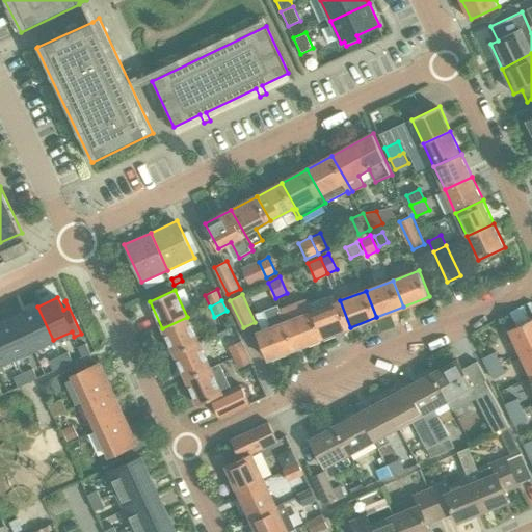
[(340,300),(313,312),(323,338),(350,327),(340,300)]
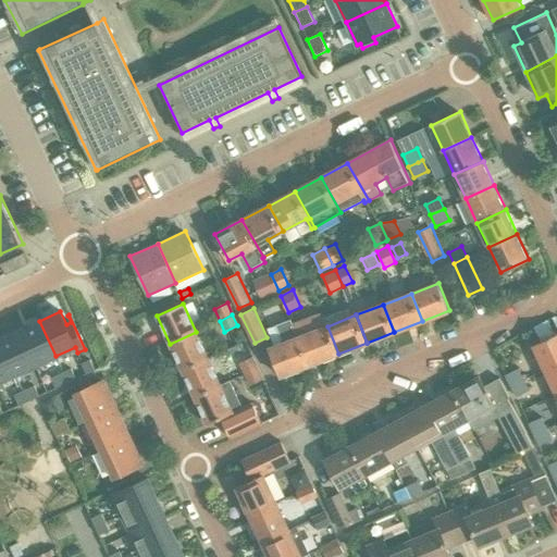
[(307,317),(293,322),(298,337),(299,337),(310,364),(338,354),(327,326),(312,332),(307,317)]
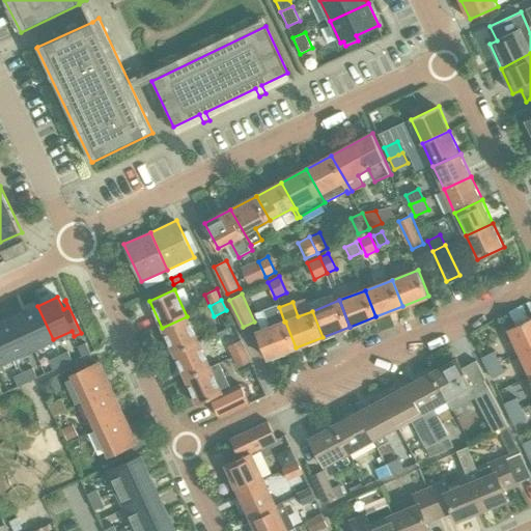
[(270,327),(257,332),(268,358),(296,347),(285,322),(284,322),(279,307),(278,305),(263,310),(270,327)]
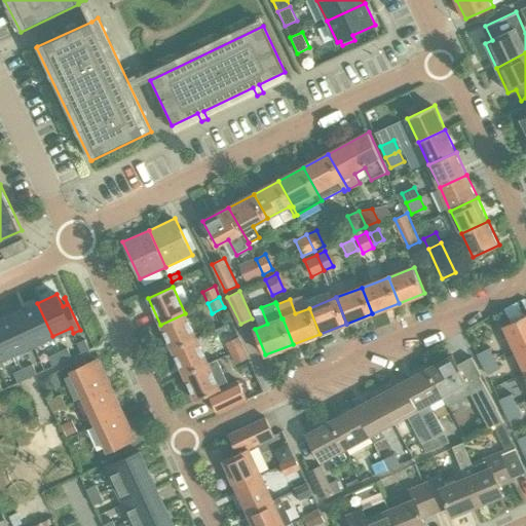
[(37,303),(17,311),(33,345),(52,336),(37,303)]
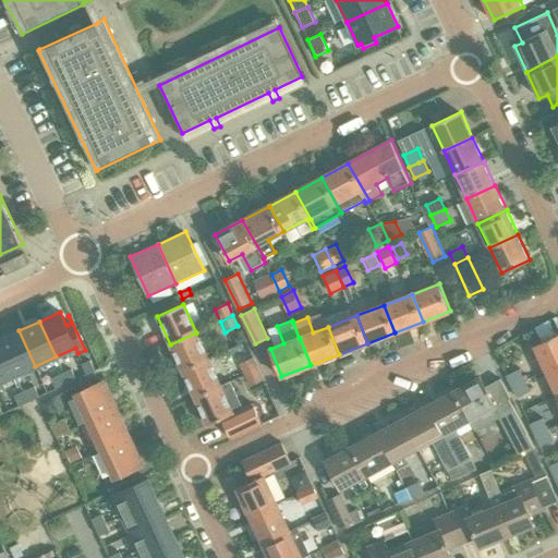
[(19,330),(0,339),(0,344),(14,376),(35,366),(19,330)]
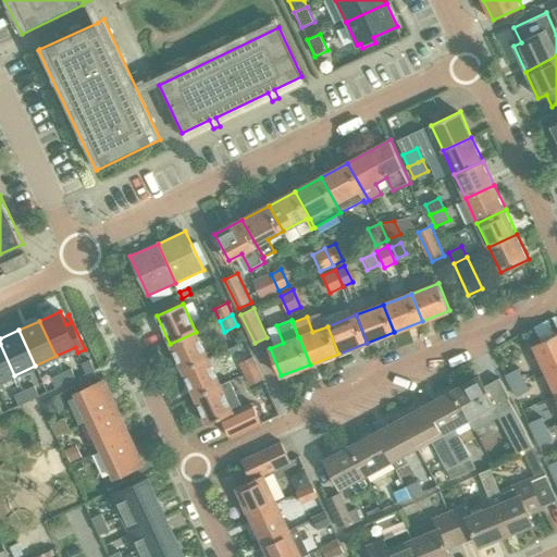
[(183,370),(209,358),(196,332),(170,344),(183,370)]
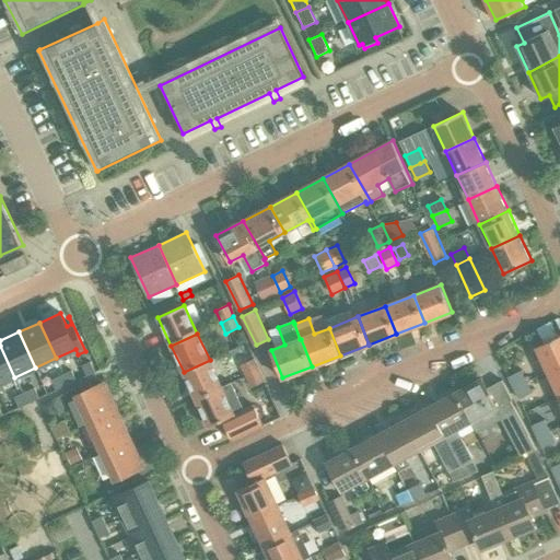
[(549,373),(559,366),(559,336),(537,347),(549,373)]
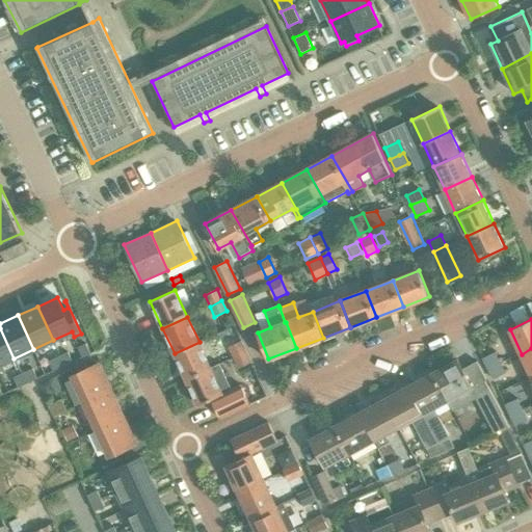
[(0,364),(14,358),(0,328),(0,364)]
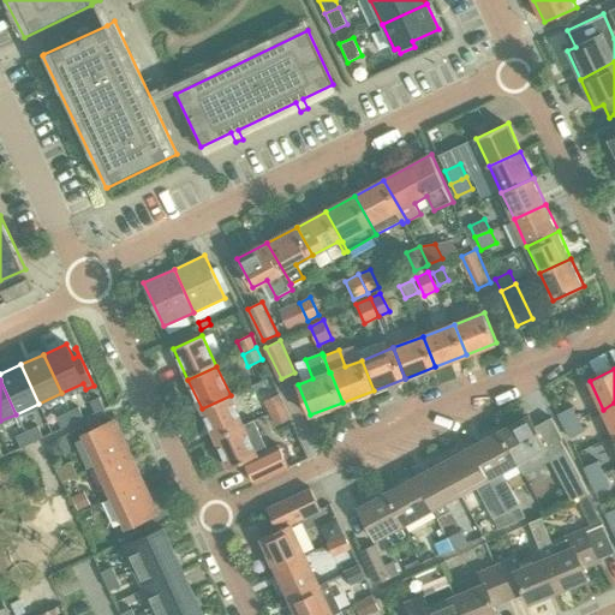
[(270,413),(276,410),(286,405),(280,394),(264,401),(270,413)]
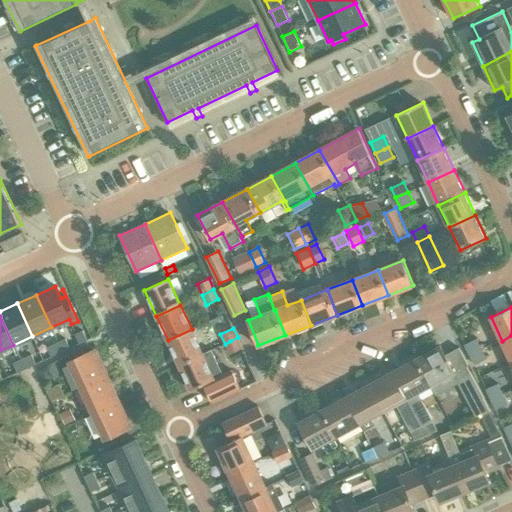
[(179,365),(203,354),(192,329),(168,340),(179,365)]
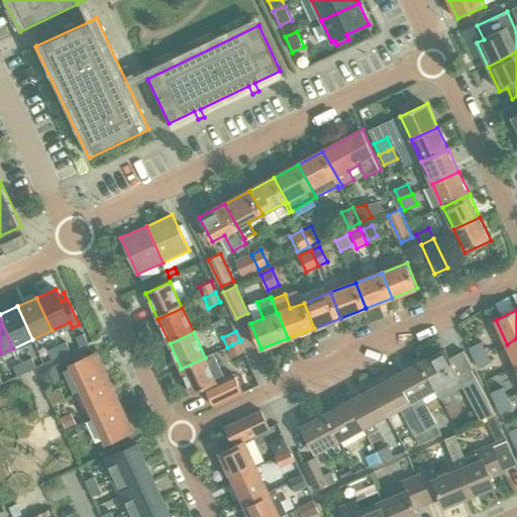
[(83,333),(76,337),(80,347),(88,343),(83,333)]
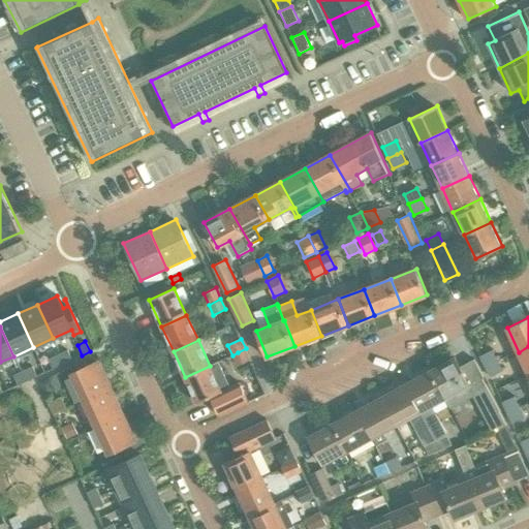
[(528,374),(528,346),(519,352),(528,374)]
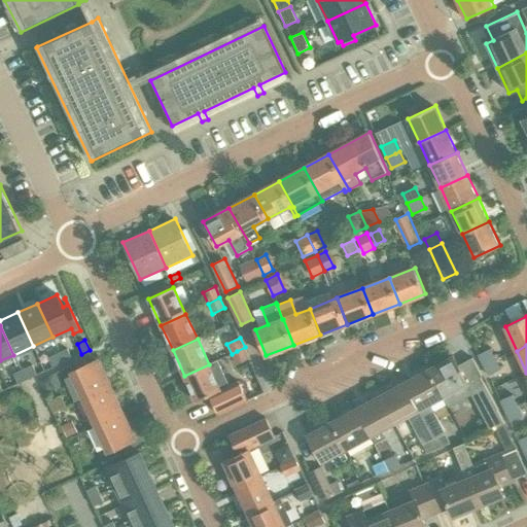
[(237,364),(250,358),(245,347),(237,351),(232,354),(237,364)]
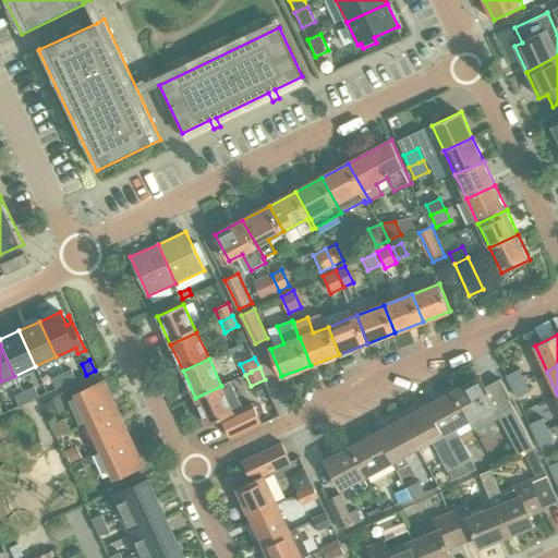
[(71,368),(61,374),(65,385),(76,379),(71,368)]
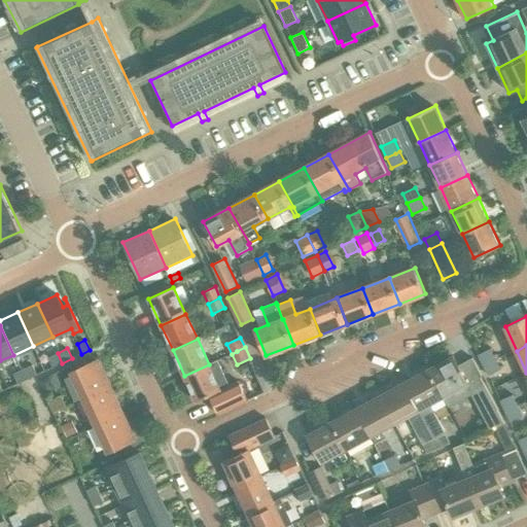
[(484,365),(496,360),(491,348),(479,354),(484,365)]
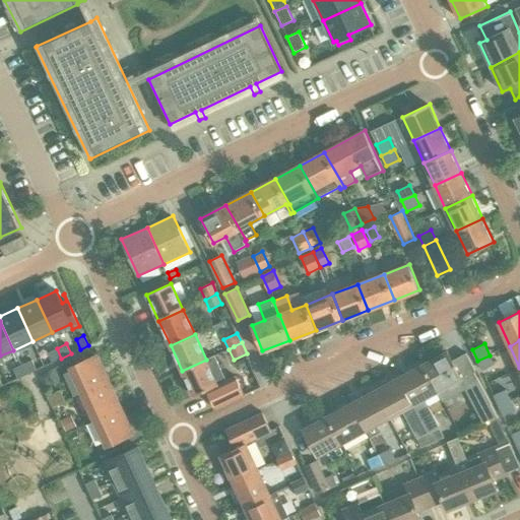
[(57,348),(47,352),(52,363),(61,359),(57,348)]
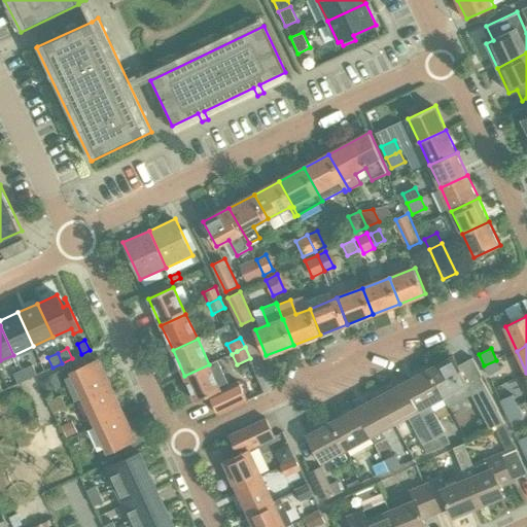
[(454,356),(430,369),(445,396),(450,406),(470,394),(483,416),(496,410),(497,409),(480,377),(472,381),(465,366),(461,369),(458,364),(454,356)]
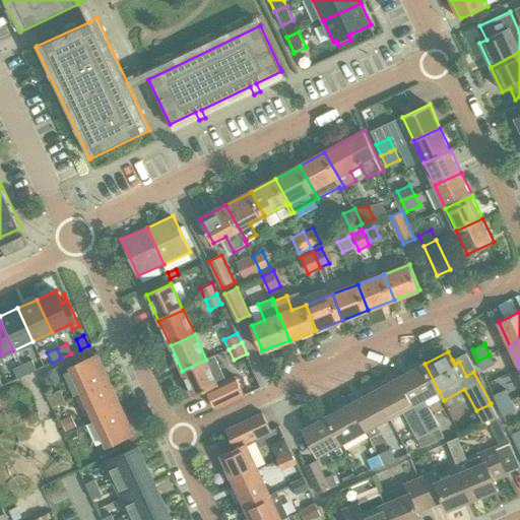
[(83,393),(109,381),(96,354),(71,366),(83,393)]
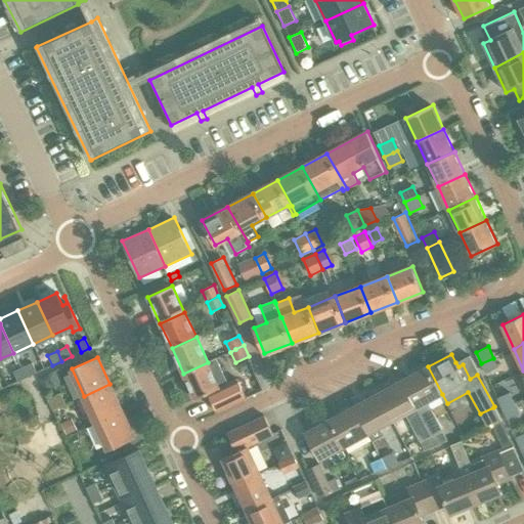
[(216,358),(208,362),(183,374),(195,399),(208,394),(216,412),(246,399),(236,379),(227,383),(216,358)]
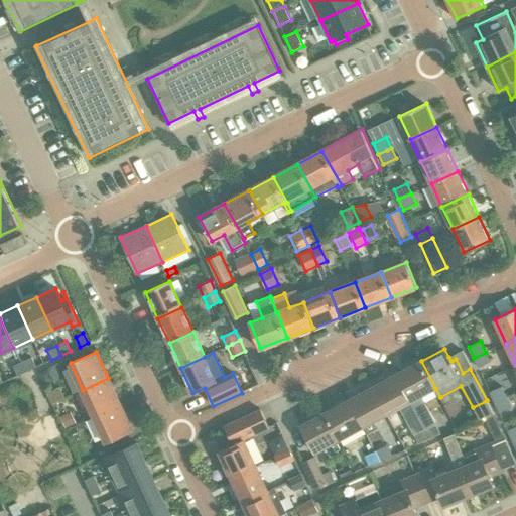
[(479,368),(491,362),(486,353),(474,358),(479,368)]
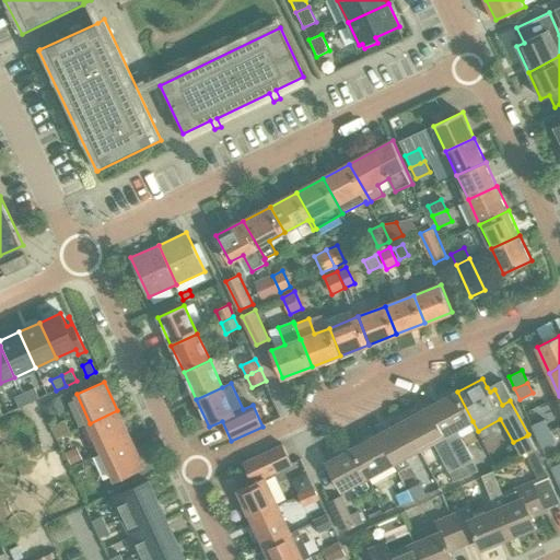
[(34,387),(24,392),(30,403),(39,398),(34,387)]
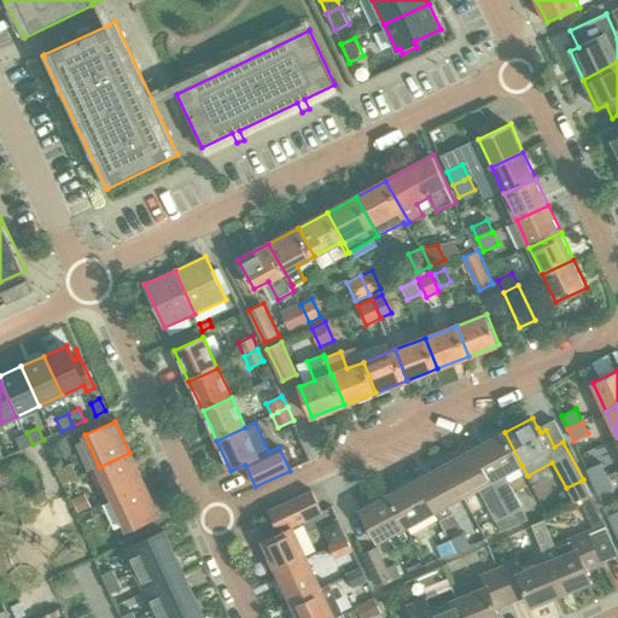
[(27,432),(15,438),(21,450),(33,444),(27,432)]
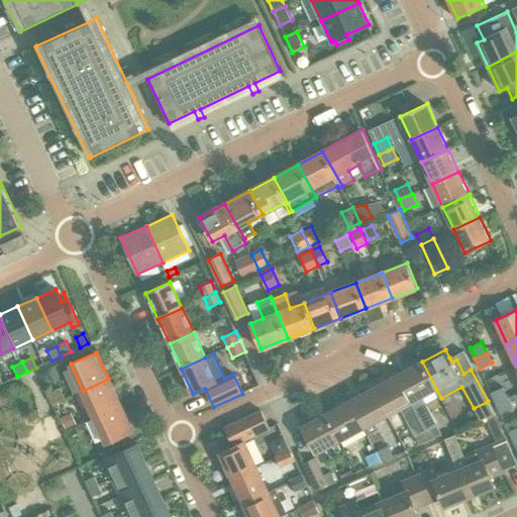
[(422,362),(398,375),(421,419),(431,413),(422,397),(436,389),(422,362)]
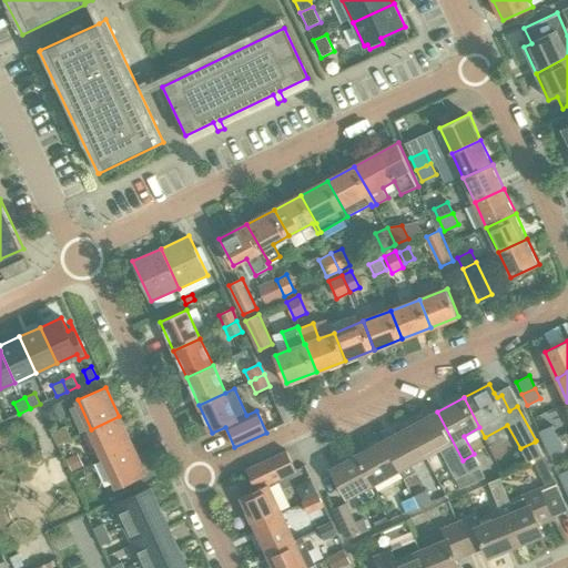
[(42,412),(48,424),(51,422),(54,421),(57,416),(52,407),(42,412)]
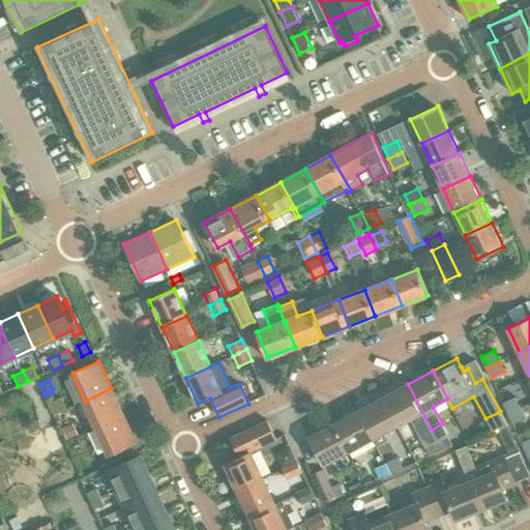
[(408,384),(384,398),(399,425),(411,419),(425,446),(427,445),(431,455),(443,450),(438,440),(437,441),(431,430),(432,430),(408,384)]
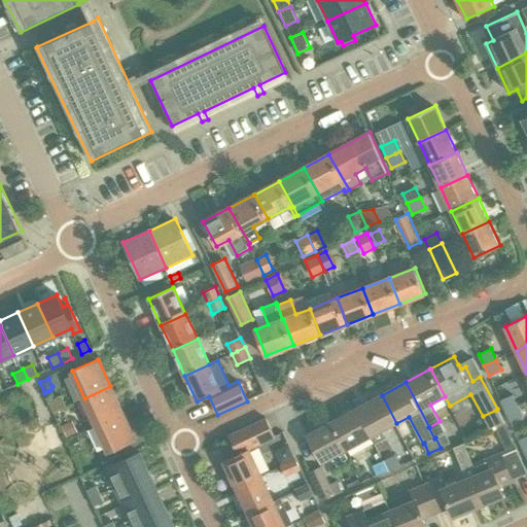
[(97,424),(123,412),(110,386),(84,398),(97,424)]
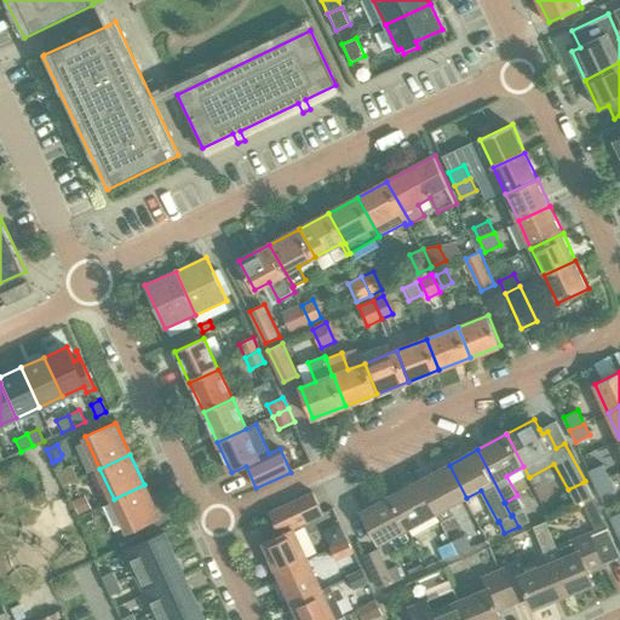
[(595,484),(609,477),(603,464),(589,471),(595,484)]
